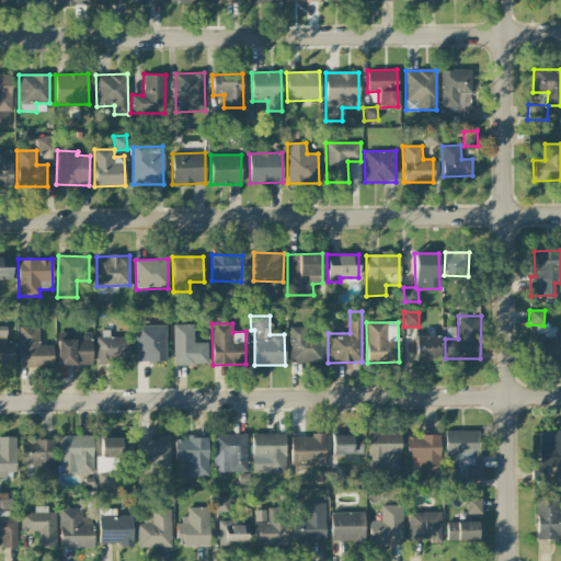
[(165,324),(135,325),(136,363),(165,362),(165,324)]
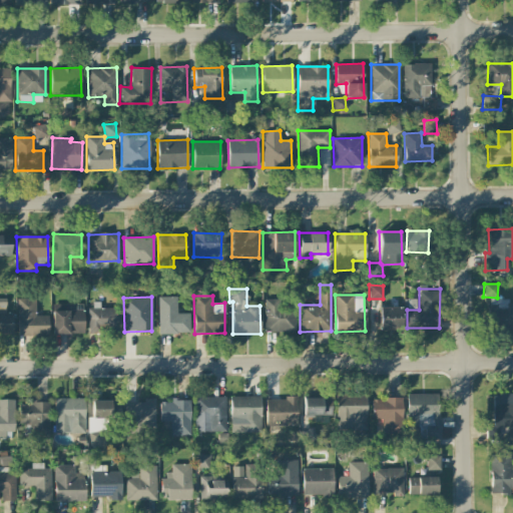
[(176,297),(158,297),(158,334),(190,334),(190,314),(177,314),(176,297)]
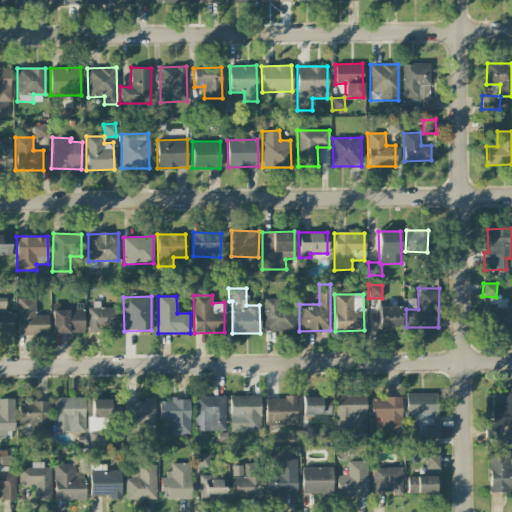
[(18,335),(48,334),(48,314),(36,315),(35,298),(17,298),(18,335)]
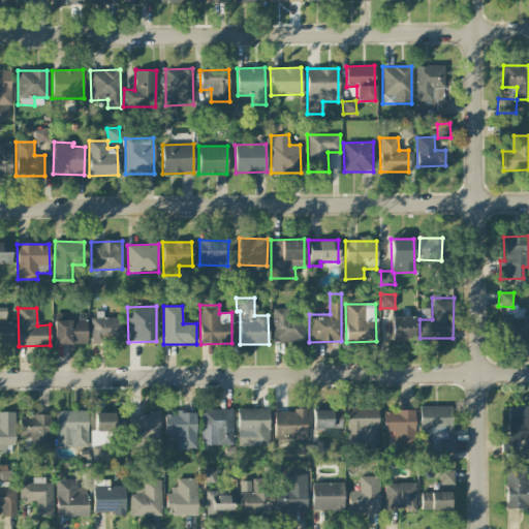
[(304,342),(304,315),(287,315),(287,308),(273,308),(273,341),(304,342)]
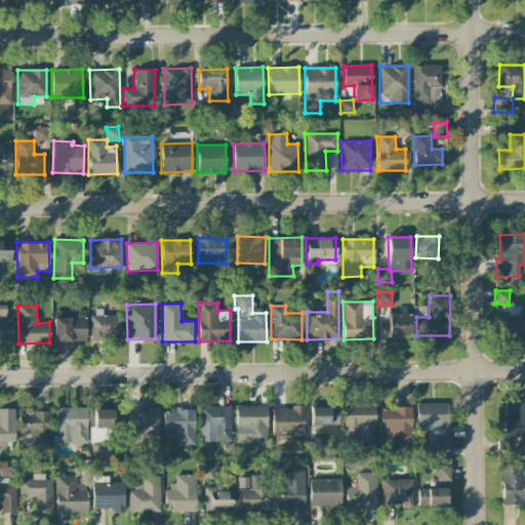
[(524,308),(501,308),(500,335),(524,335),(524,308)]
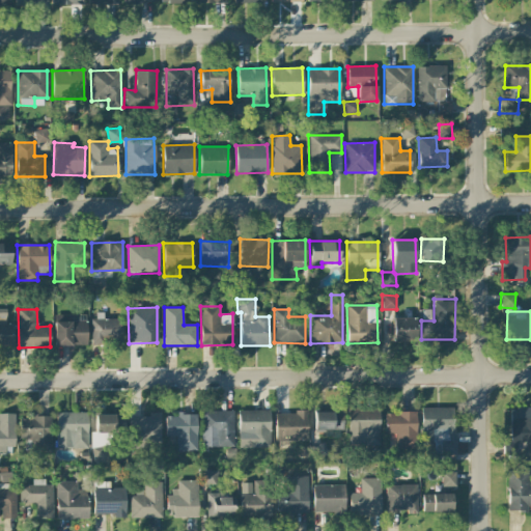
[(91,343),(122,344),(122,318),(103,318),(103,312),(92,312),(91,343)]
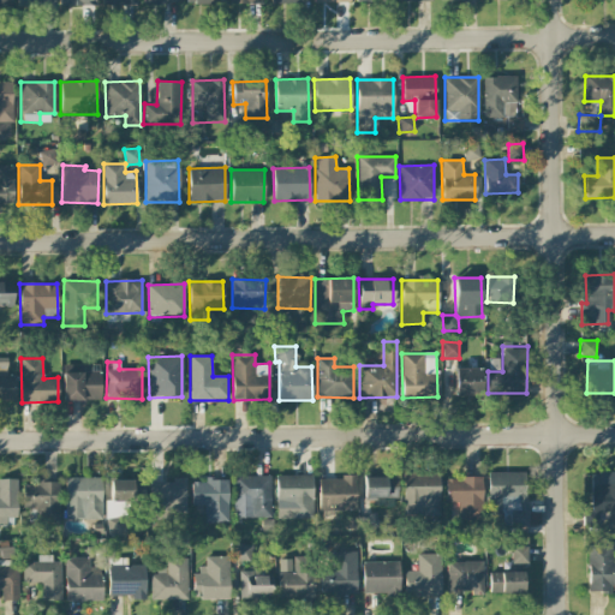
[(64,400),(100,400),(100,364),(88,364),(88,372),(63,372),(64,400)]
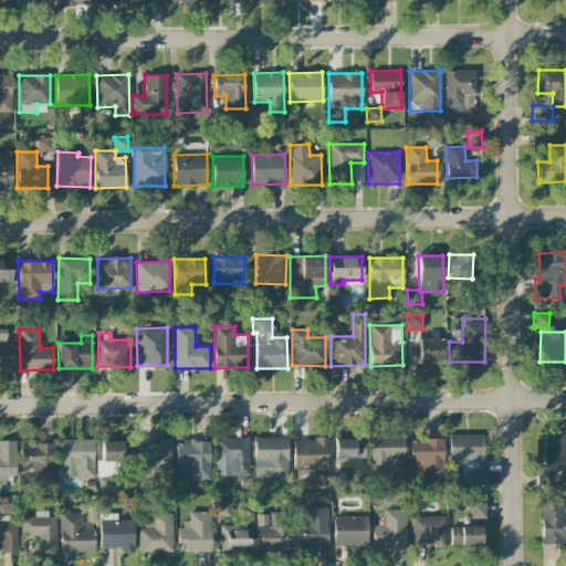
[(443,339),(418,338),(418,363),(442,363),(443,339)]
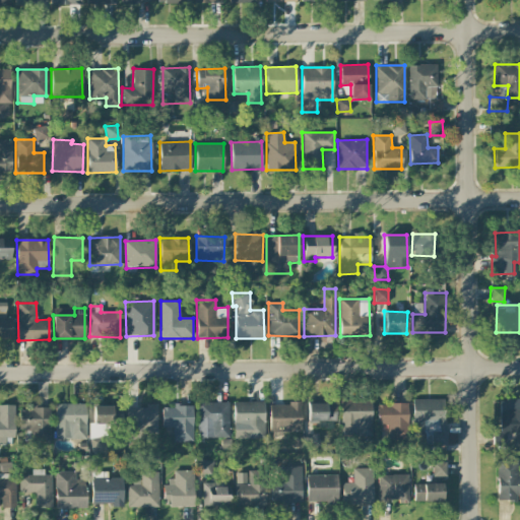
[(445,399),(413,399),(413,437),(425,437),(425,445),(445,445),(445,399)]
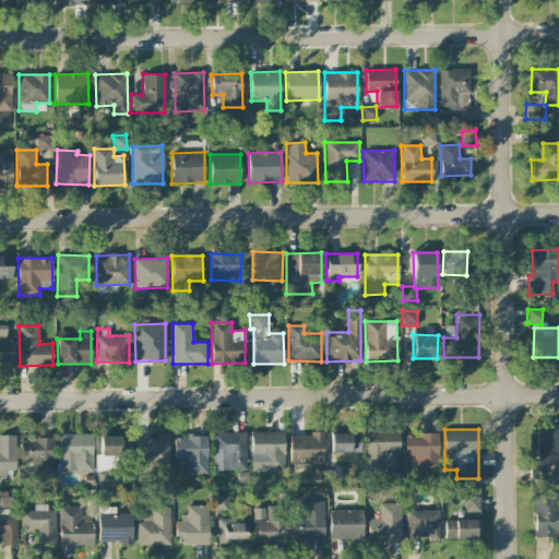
[(530,477),(544,477),(544,465),(558,464),(558,429),(537,430),(537,464),(530,464),(530,477)]
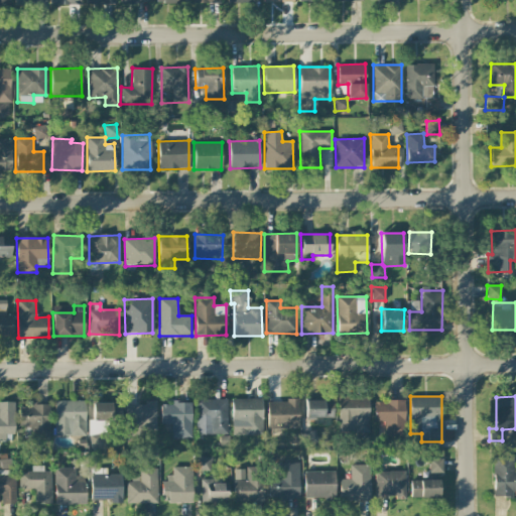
[(338,398),(339,434),(369,433),(368,397),(338,398)]
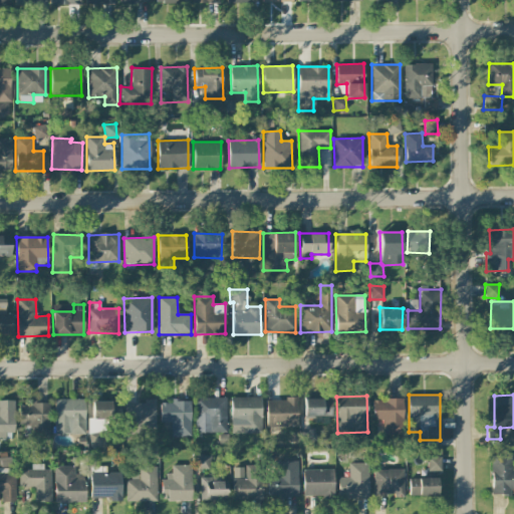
[(261,397),(230,398),(231,434),(261,433),(261,397)]
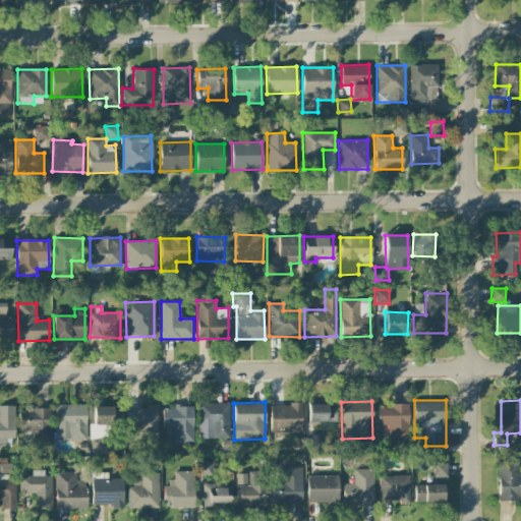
[(407,402),(389,403),(389,405),(377,406),(378,425),(388,425),(388,441),(408,440),(407,402)]
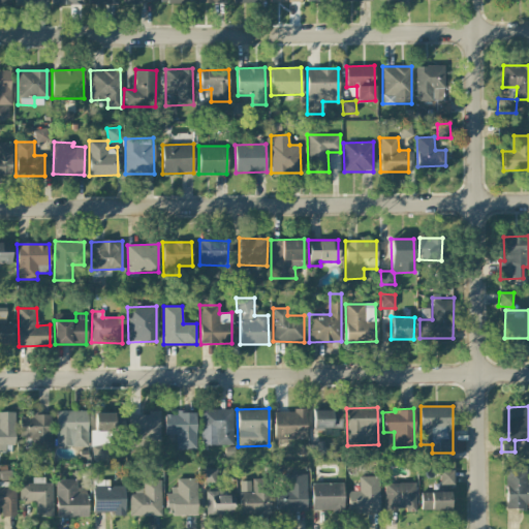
[(232,445),(232,409),(201,409),(201,444),(232,445)]
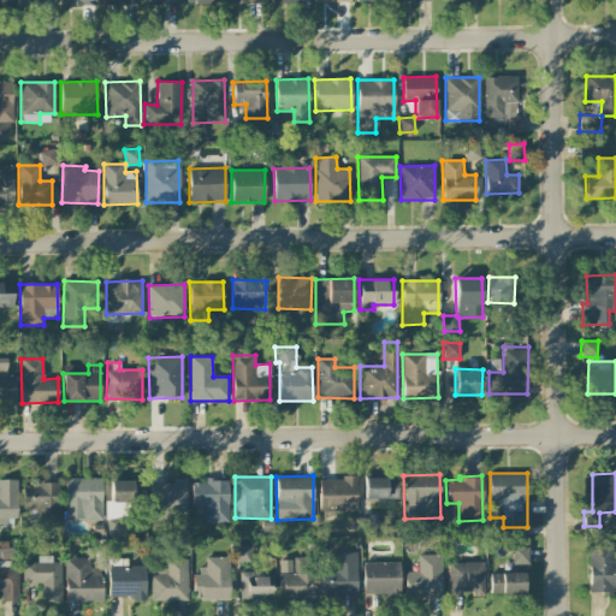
[(101,478),(65,479),(65,520),(101,520),(101,478)]
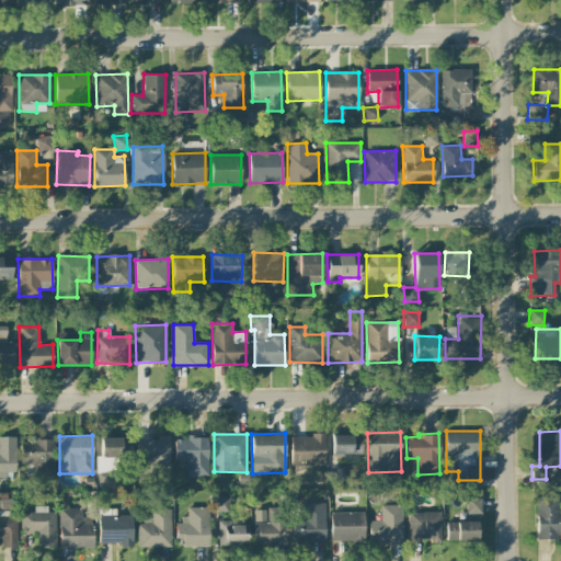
[(155,474),(156,467),(169,467),(170,436),(159,435),(158,441),(137,439),(136,474),(155,474)]
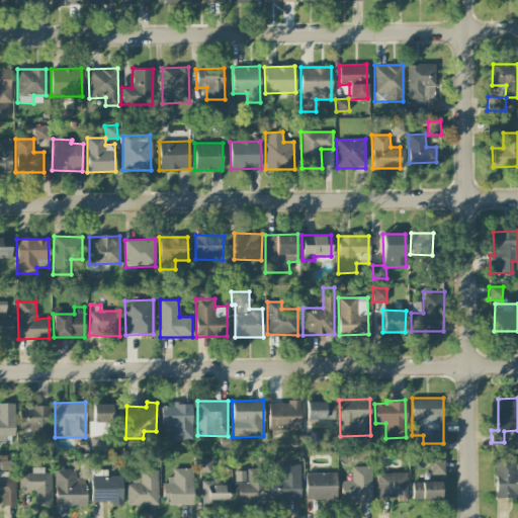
[(268,402),(268,430),(299,430),(299,403),(268,402)]
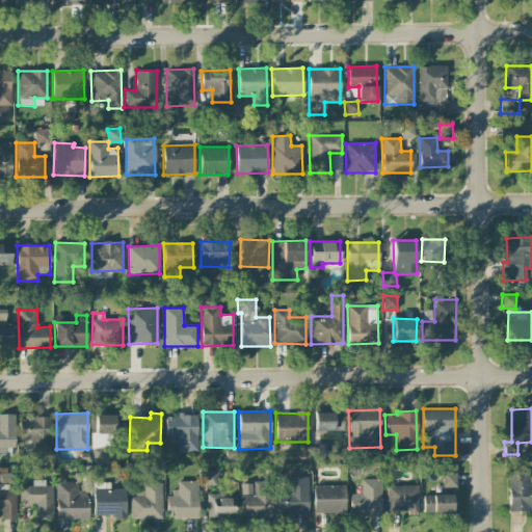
[(315,413),(315,431),(344,431),(344,413),(315,413)]
